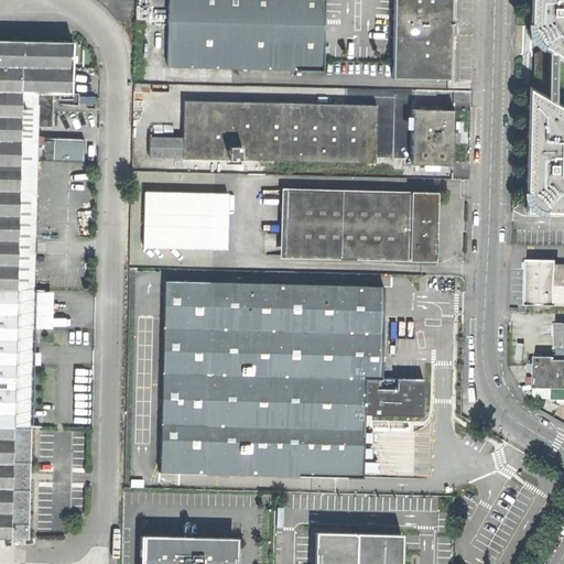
[(323,68),(324,0),(169,0),(167,47),(162,47),(162,54),(167,54),(167,64),(323,68)]
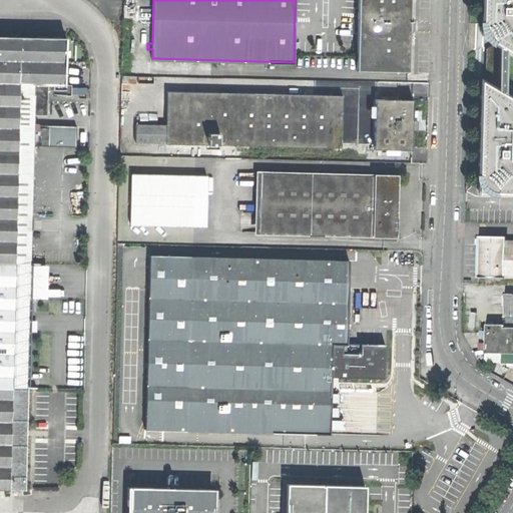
[(410,0),(359,0),(357,68),(409,70),(410,26),(410,0)]
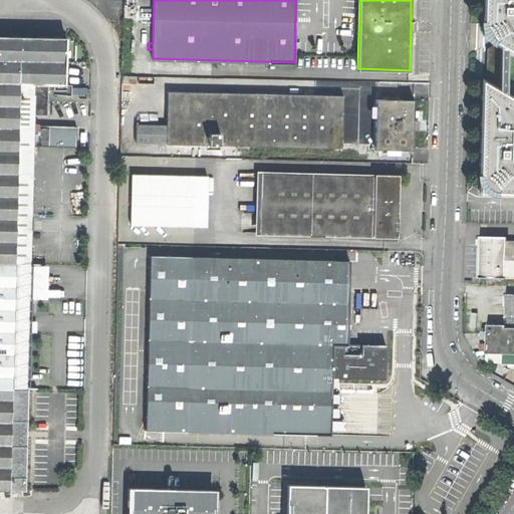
[(482,24),(492,41),(513,53),(513,0),(482,0),(483,10),(482,24)]
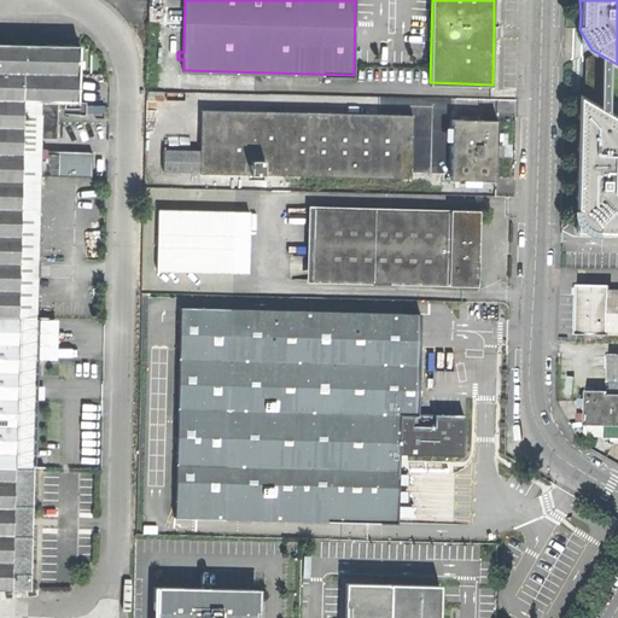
[(579,42),(592,50),(579,29),(579,42)]
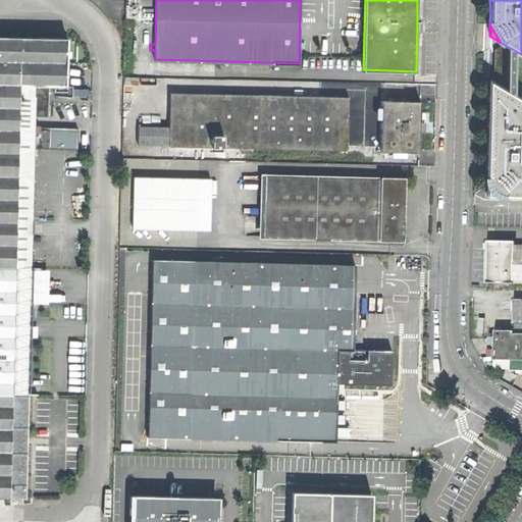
[(0,499),(28,500),(29,441),(32,333),(34,225),(36,150),(50,150),(51,131),(36,129),(36,123),(36,117),(50,117),(50,86),(66,86),(67,39),(18,37),(0,36),(0,499)]
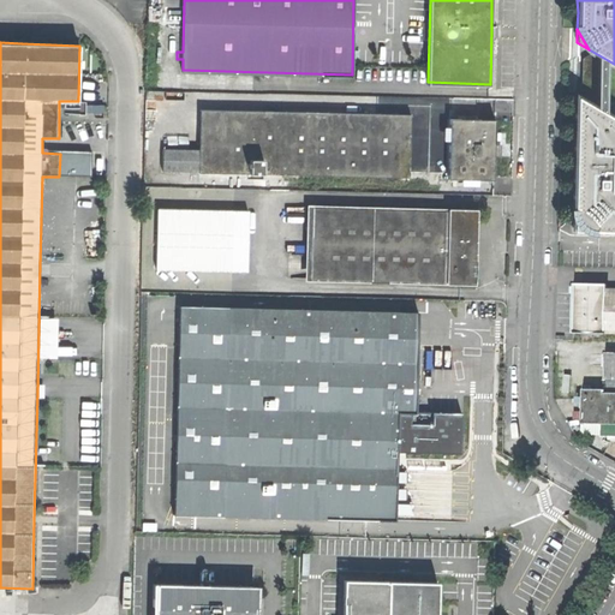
[(581,96),(596,103),(597,58),(589,54),(581,58),(581,96)]
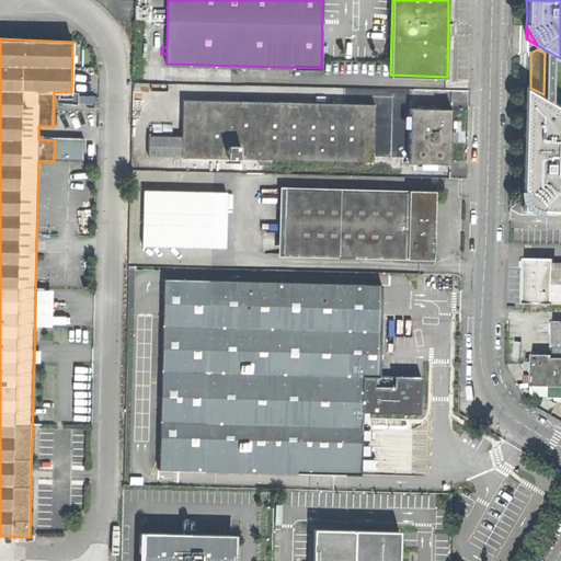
[(536,210),(560,210),(560,109),(525,89),(523,186),(523,195),(536,210)]
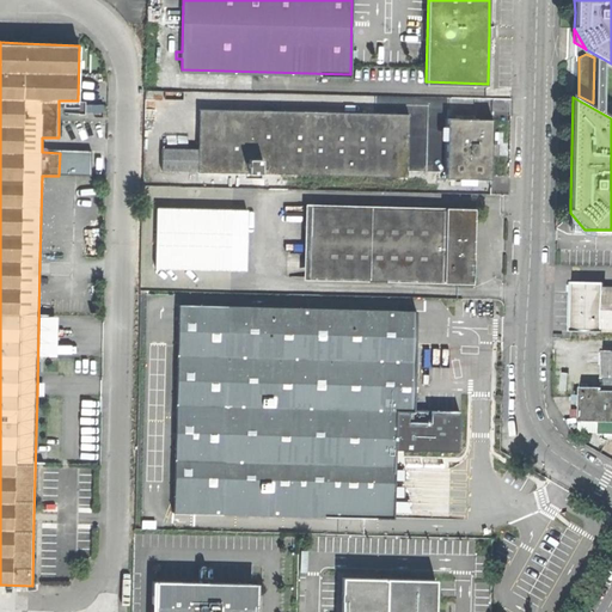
[(282,172),(409,176),(409,154),(409,147),(410,138),(423,138),(423,124),(410,124),(410,114),(200,109),(199,150),(163,148),(161,169),(181,170),(243,171),(261,172),(282,172)]
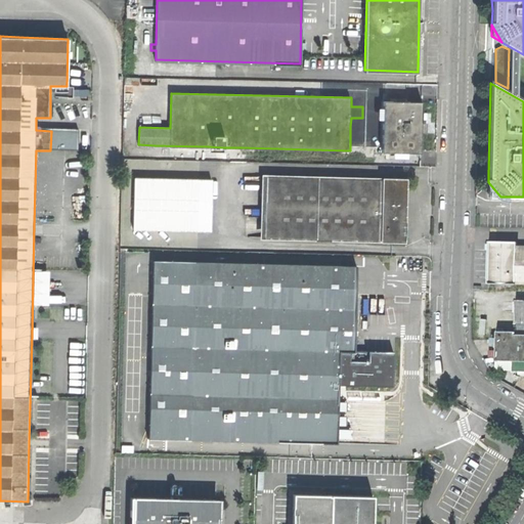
[(383,153),(421,154),(422,124),(423,99),(385,98),(384,122),(384,128),(383,153)]
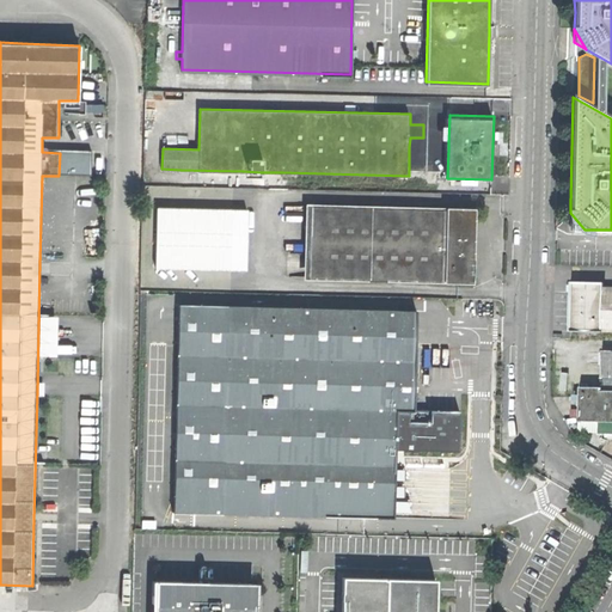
[(421,147),(409,147),(409,154),(421,155),(424,148),(448,150),(448,142),(424,142),(421,147)]
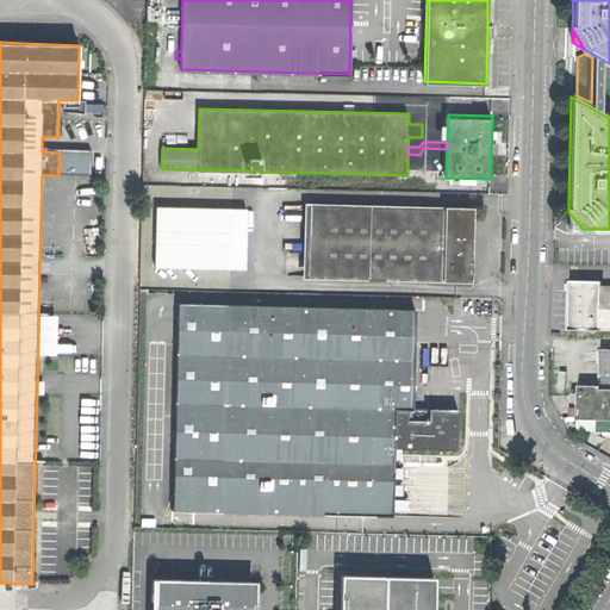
[(242,187),(242,170),(180,169),(179,186),(242,187)]
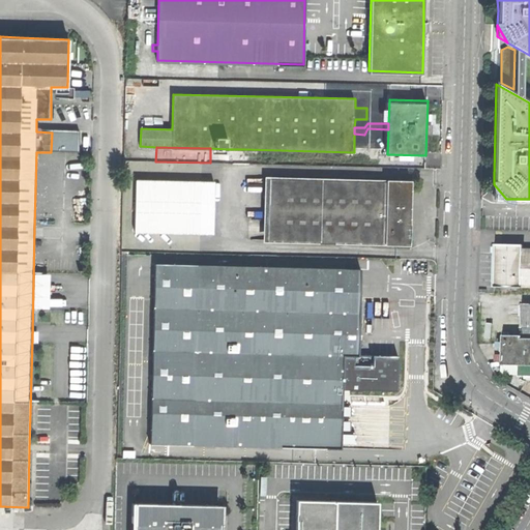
[(243,164),(244,149),(226,149),(226,163),(243,164)]
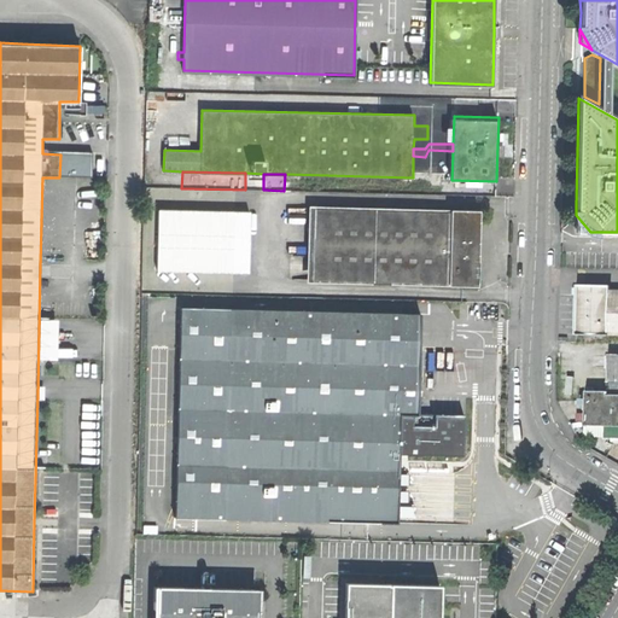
[(473,244),(474,211),(309,207),(309,225),(303,225),(303,255),(308,256),(307,280),(472,285),(473,244)]
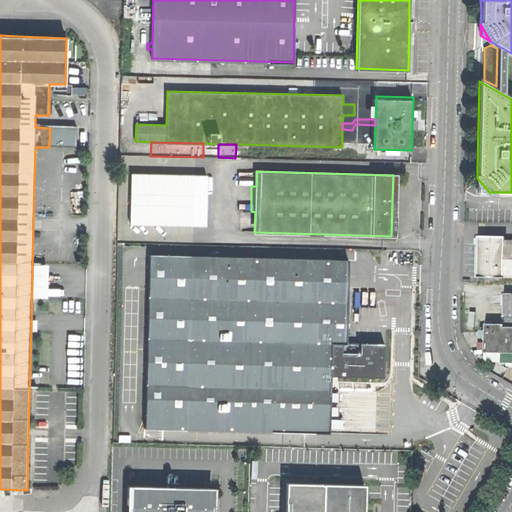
[(215,224),(215,173),(131,173),(131,224),(215,224)]
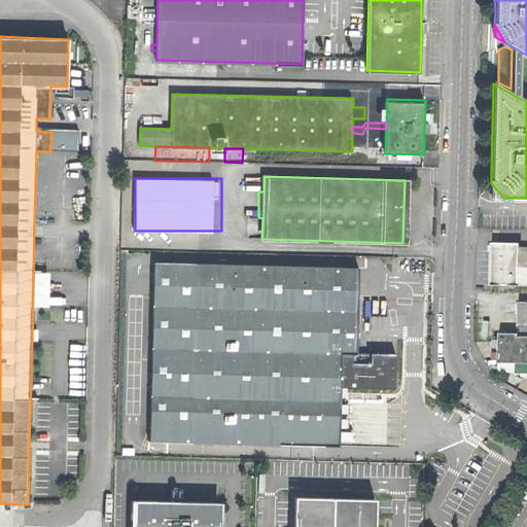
[(490,198),(503,198),(491,183),(490,198)]
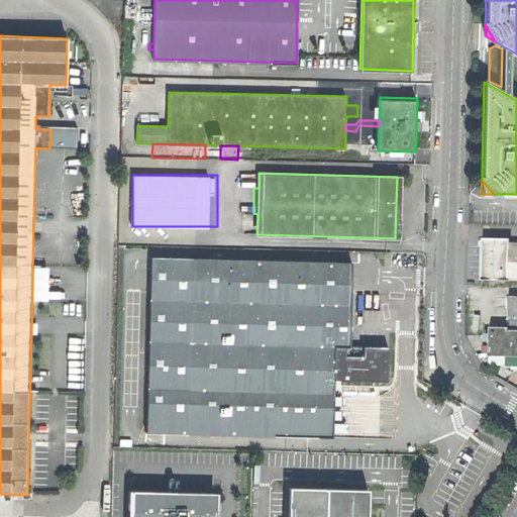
[(508,279),(516,279),(516,244),(509,245),(509,239),(482,239),(482,259),(482,280),(508,280),(508,279)]
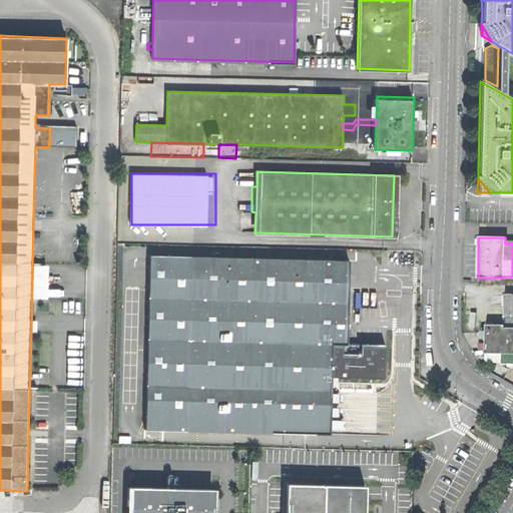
[(385,331),(375,330),(377,262),(150,255),(146,430),(330,435),(332,377),(337,377),(384,378),(385,343),(385,331)]
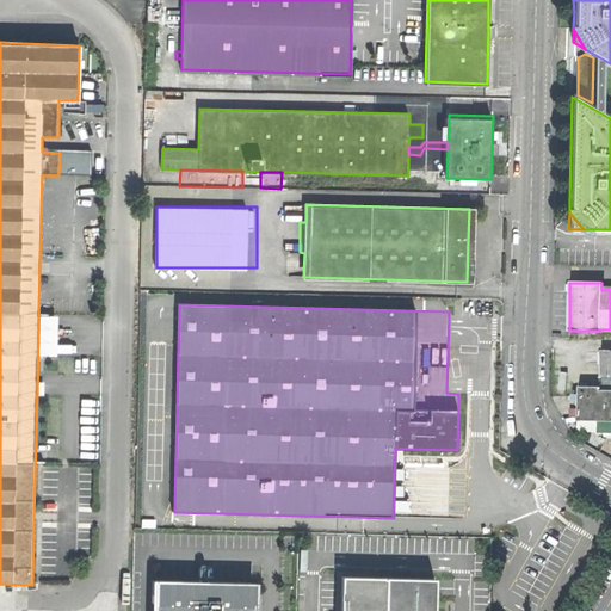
[(610,351),(602,351),(600,387),(579,386),(579,417),(597,417),(610,417),(610,351)]
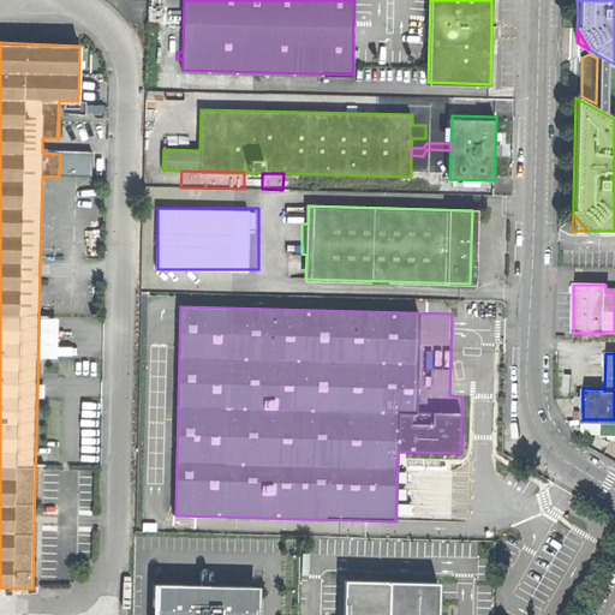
[(344,614),(387,614),(389,581),(345,581),(344,614)]
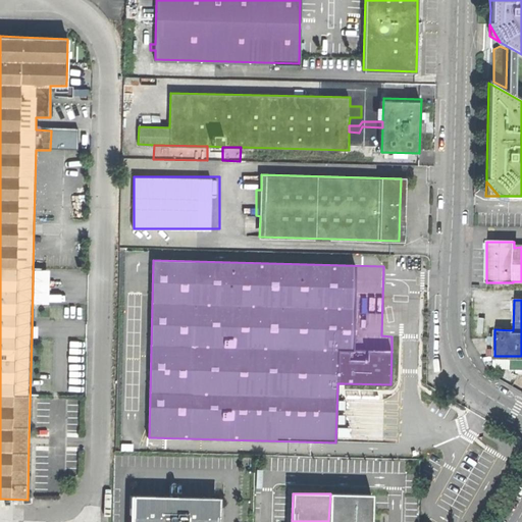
[(328,521),(371,521),(372,496),(330,493),(328,521)]
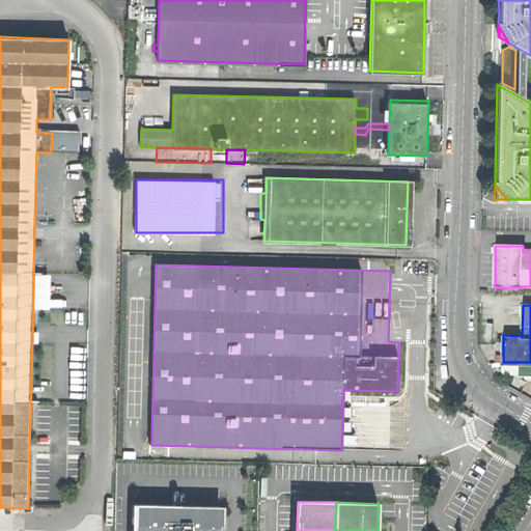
[(212,530),(213,506),(133,504),(132,530),(212,530)]
